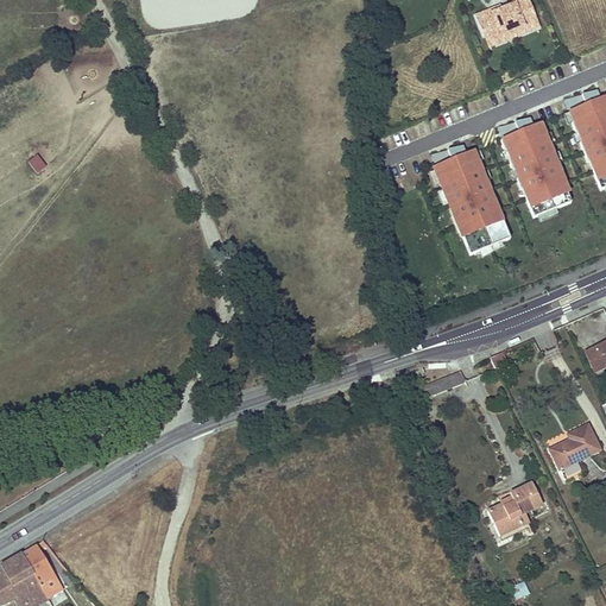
[(540,24),(529,0),(515,0),(516,2),(493,11),(492,7),(478,13),(487,35),(500,29),(502,33),(524,24),(526,30),(540,24)]
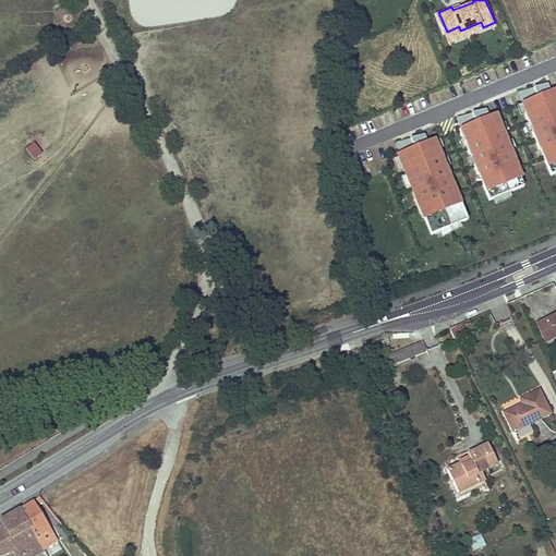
[(450,40),(483,27),(481,22),(460,31),(459,26),(447,32),(450,40)]
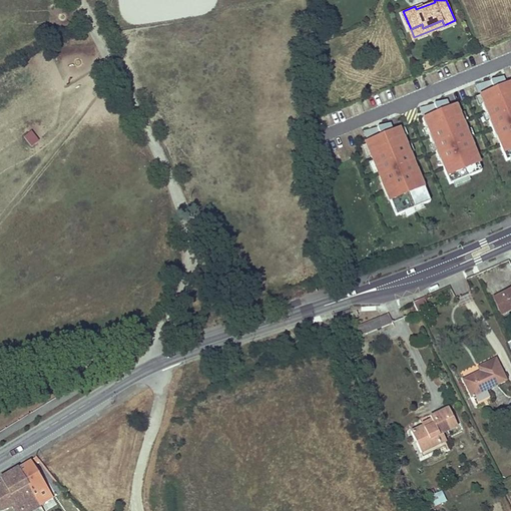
[(510,80),(506,82),(503,74),(491,78),(495,87),(481,92),(484,101),(482,102),(486,110),(488,109),(491,117),(489,118),(496,135),(498,134),(501,141),(500,142),(507,158),(510,156),(510,80)]
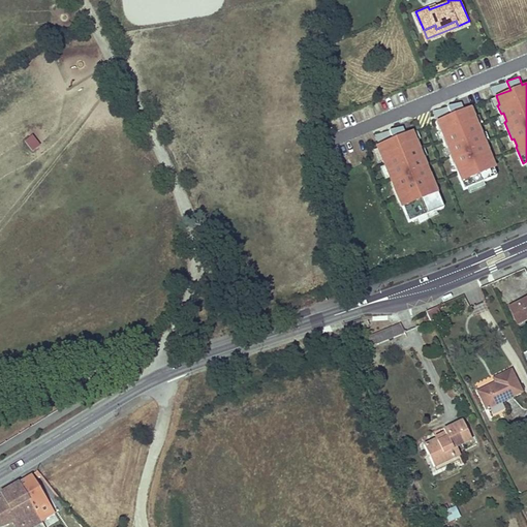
[(452,114),(435,120),(439,129),(441,128),(444,136),(442,137),(445,146),(447,145),(451,153),(448,154),(453,162),(455,161),(464,186),(497,174),(493,164),(494,164),(488,148),(490,148),(486,138),(484,140),(481,131),(483,130),(479,122),(477,123),(474,115),(476,114),(472,105),(464,109),(461,100),(447,104),(452,114)]
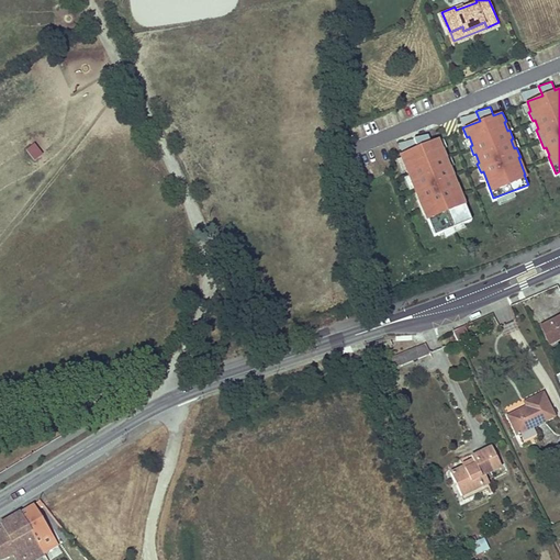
[(418,146),(401,153),(426,215),(427,215),(435,233),(471,217),(463,200),(466,199),(458,181),(457,182),(452,174),(455,172),(451,164),(449,165),(446,156),(447,155),(444,146),(441,147),(438,137),(430,141),(427,132),(414,135),(418,146)]
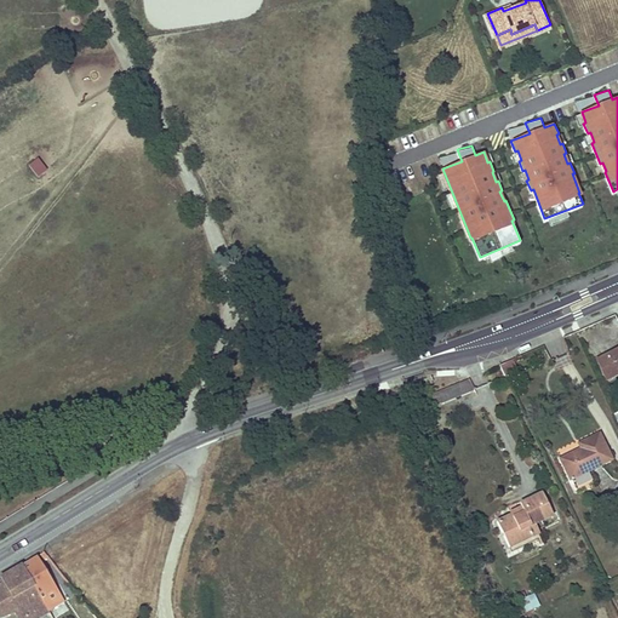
[(617,349),(608,354),(611,358),(601,361),(607,376),(613,373),(614,376),(617,373),(617,349)]
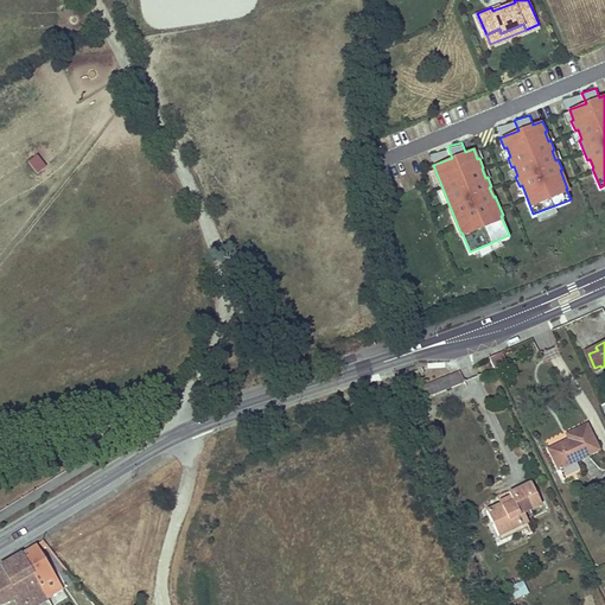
[(492,356),(497,365),(509,360),(504,350),(492,356)]
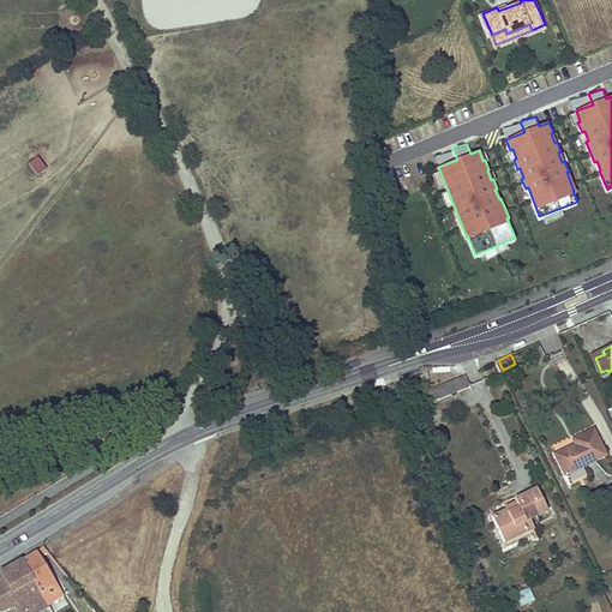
[(435,399),(473,388),(469,376),(431,387),(435,399)]
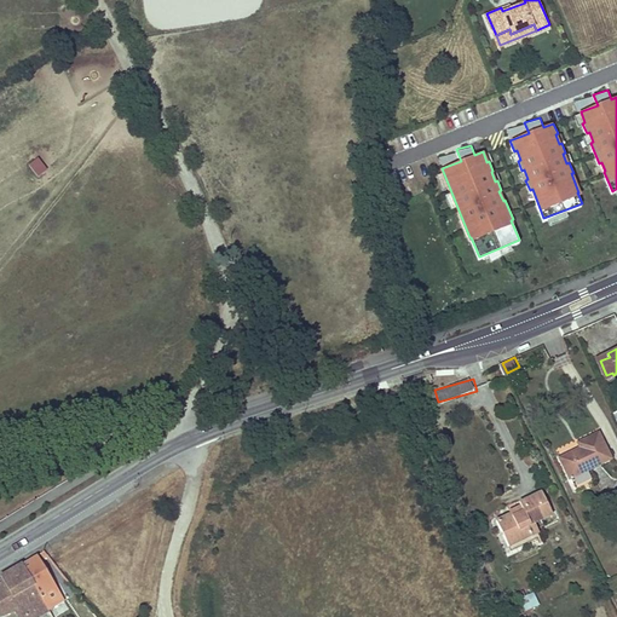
[(581,442),(582,445),(583,449),(581,450),(580,449),(561,457),(571,477),(612,456),(600,432),(581,442)]
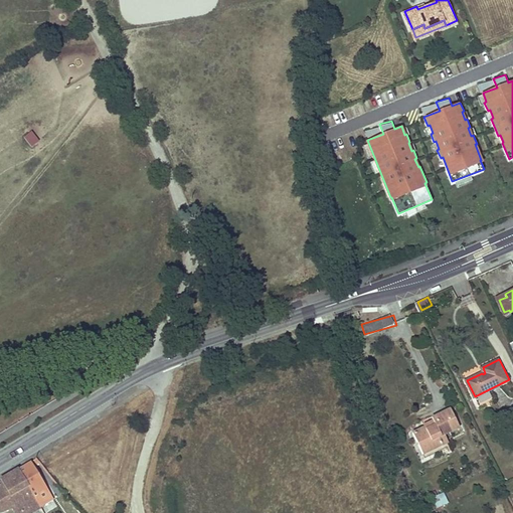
[(452,408),(434,417),(436,420),(438,424),(428,430),(426,426),(414,433),(424,453),(444,444),(440,436),(445,434),(461,426),(452,408)]
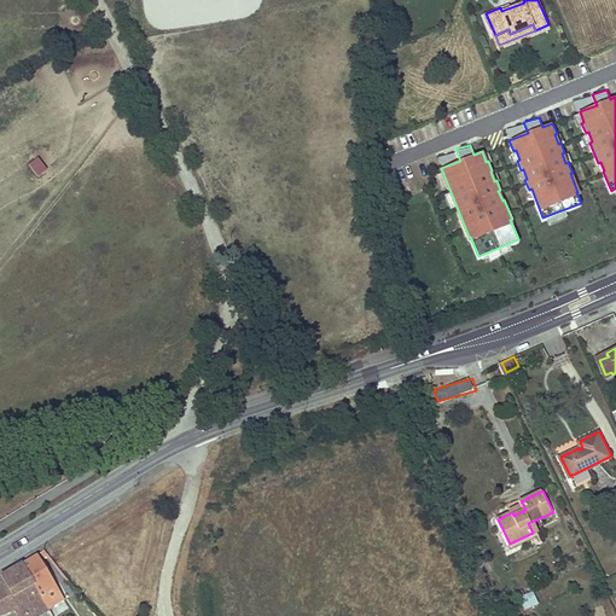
[(523,505),(511,511),(512,512),(513,516),(526,510),(523,505)]
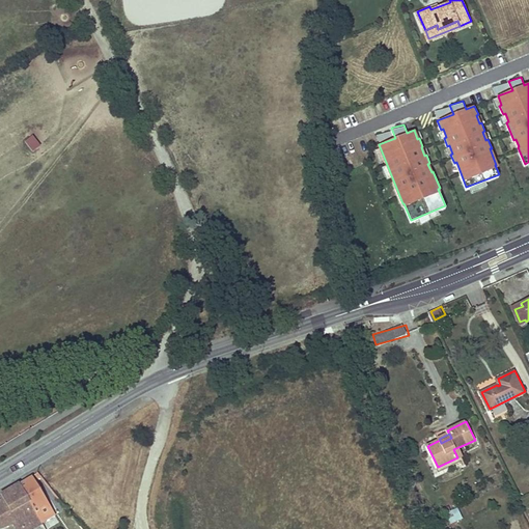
[(453,449),(457,457),(463,454),(458,447),(453,449)]
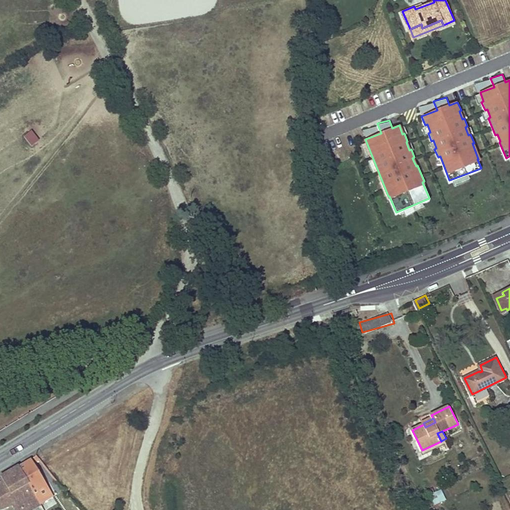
[(33,457),(20,465),(41,503),(55,495),(33,457)]
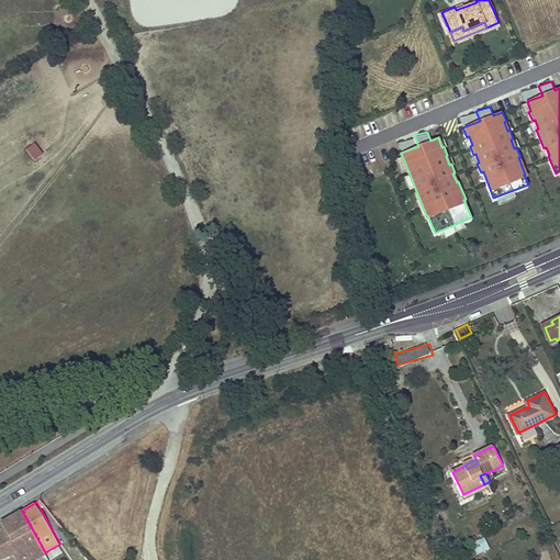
[(4,525),(0,527),(0,552),(3,559),(15,555),(18,559),(31,559),(45,552),(22,511),(3,522),(4,525)]
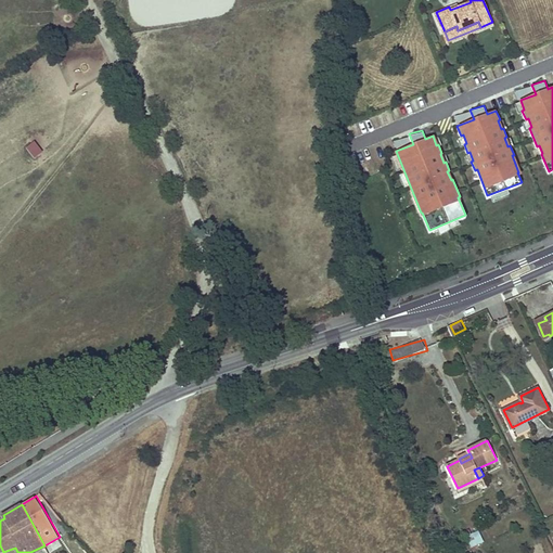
[(471,534),(472,544),(485,542),(484,531),(471,534)]
